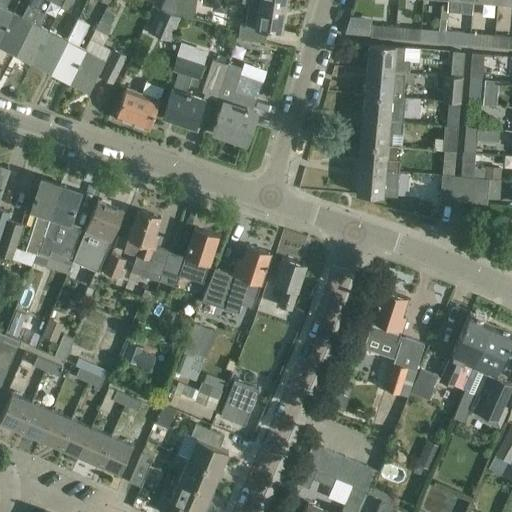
[(29,0),(22,16),(14,12),(0,39),(0,43),(16,52),(37,11),(42,0),(29,0)]
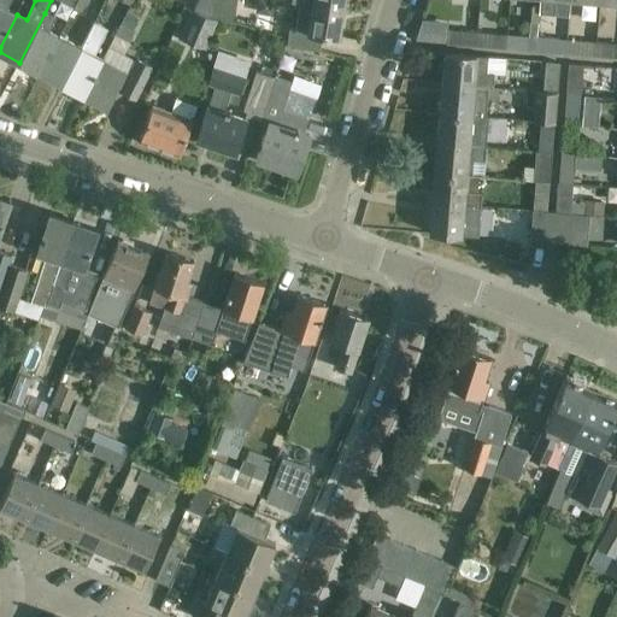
[(0,0),(0,47),(17,15),(7,9),(11,0),(0,0)]
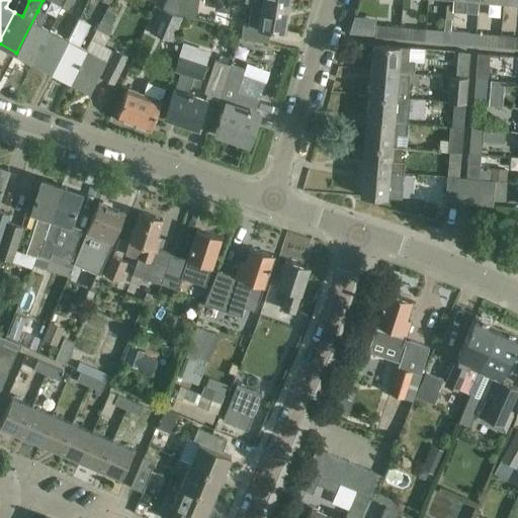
[(65,0),(62,6),(60,11),(69,15),(76,0),(65,0)]
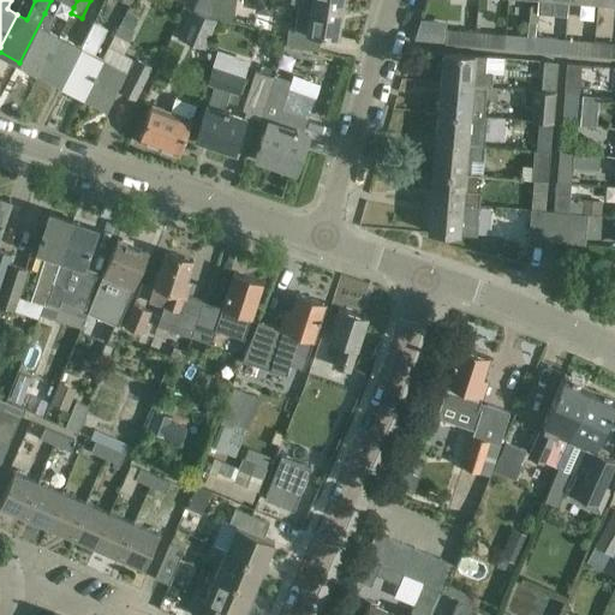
[(181,4),(171,0),(139,0),(139,1),(177,16),(181,4)]
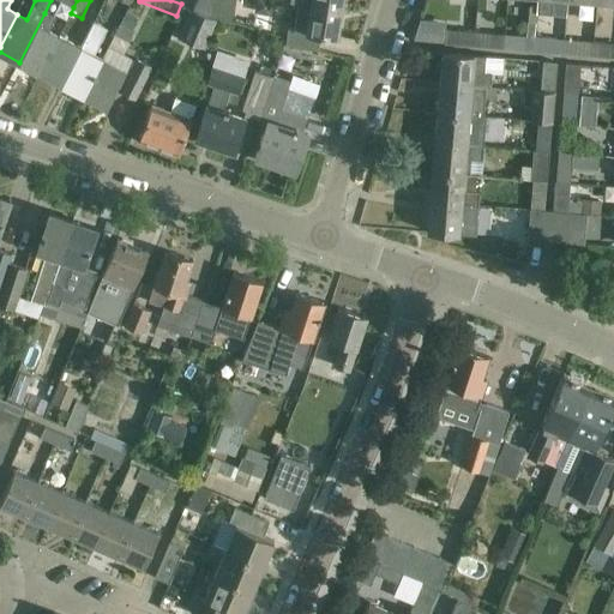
[(230,14),(233,0),(202,0),(199,13),(218,16),(220,13),(230,14)]
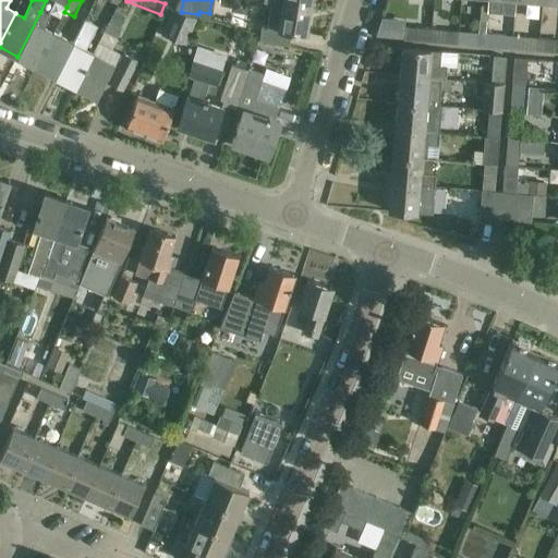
[(265,0),(266,2),(274,3),(310,9),(311,0),(265,0)]
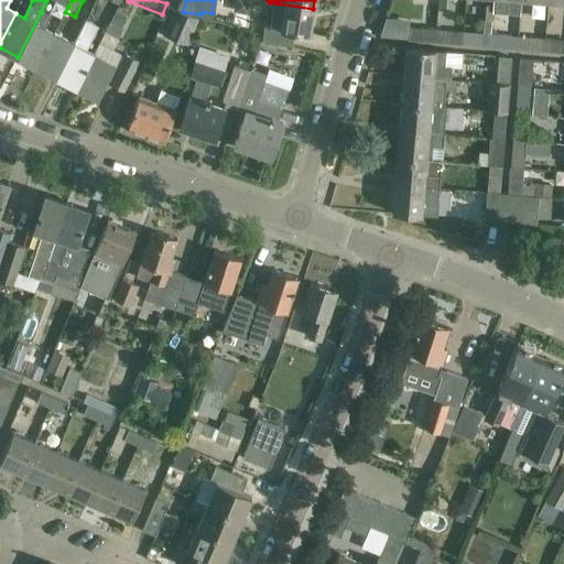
[(492,0),(492,12),(506,13),(506,0),(492,0)]
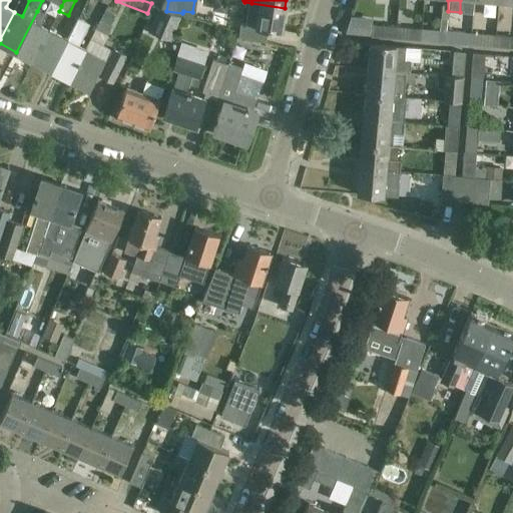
[(282,32),(285,8),(251,3),(247,26),(240,25),(238,37),(266,41),(268,30),(282,32)]
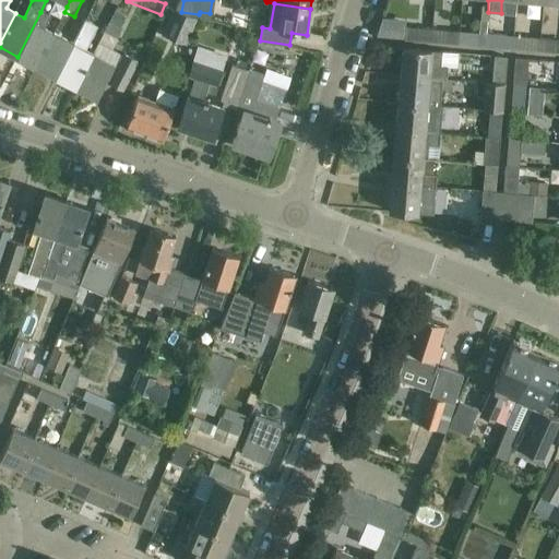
[(174,10),(164,35),(186,45),(197,19),(174,10)]
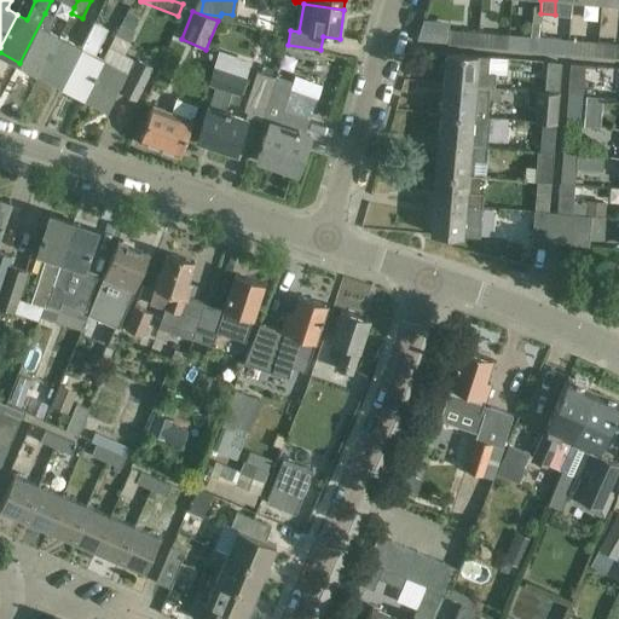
[(482,12),(481,33),(479,33),(478,46),(508,48),(509,35),(489,33),(490,13),(482,12)]
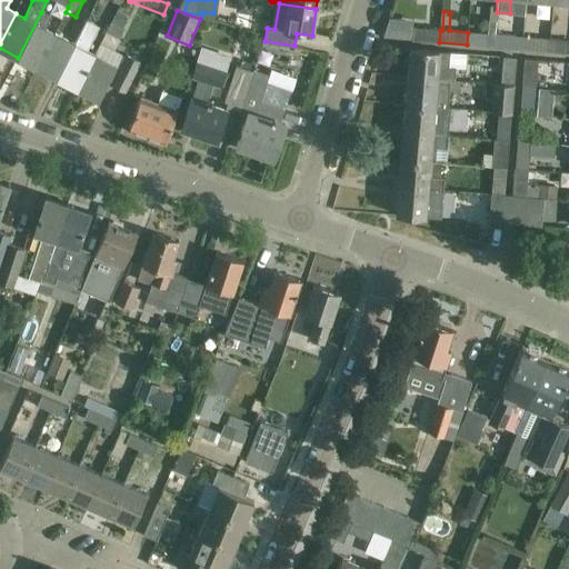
[(56,33),(46,28),(51,17),(41,12),(18,58),(38,68),(56,33)]
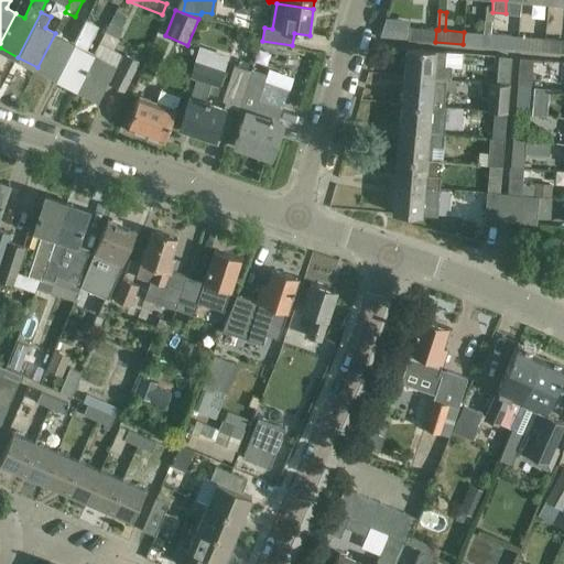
[(403,34),(405,20),(387,17),(384,32),(403,34)]
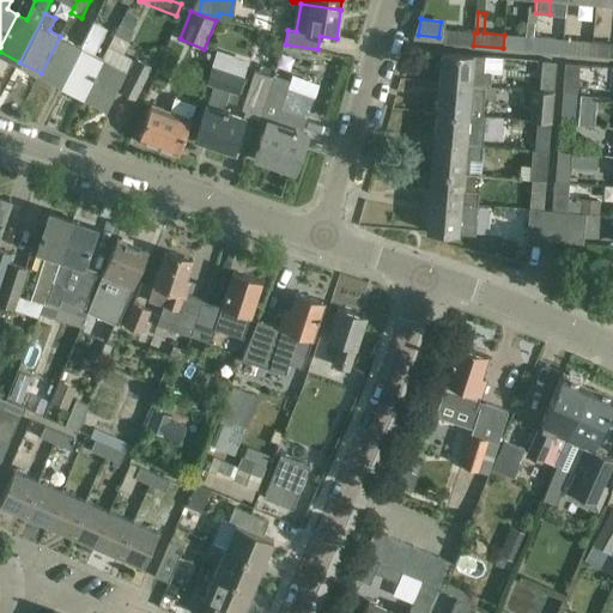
[(533,52),(534,37),(535,23),(526,22),(526,36),(504,35),(503,48),(533,52)]
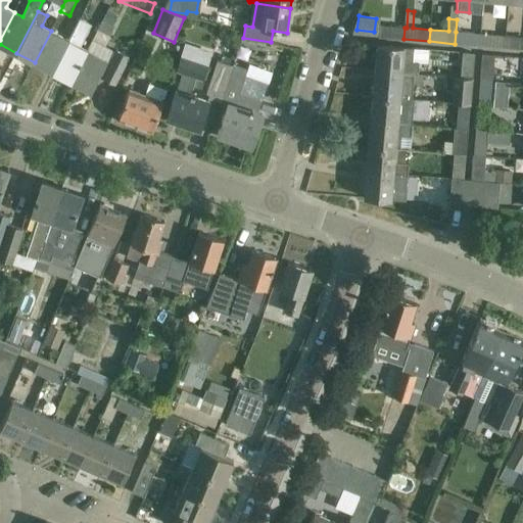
[(80,19),(69,40),(52,72),(70,82),(87,49),(81,46),(91,26),(80,19)]
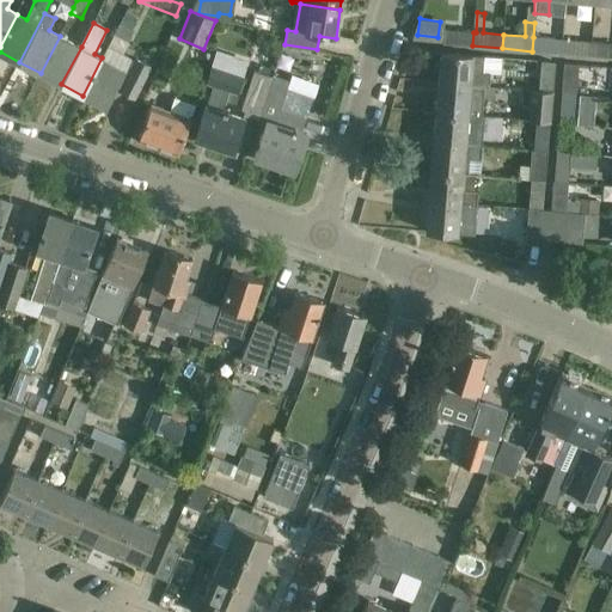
[(133,32),(120,25),(114,35),(127,43),(133,32)]
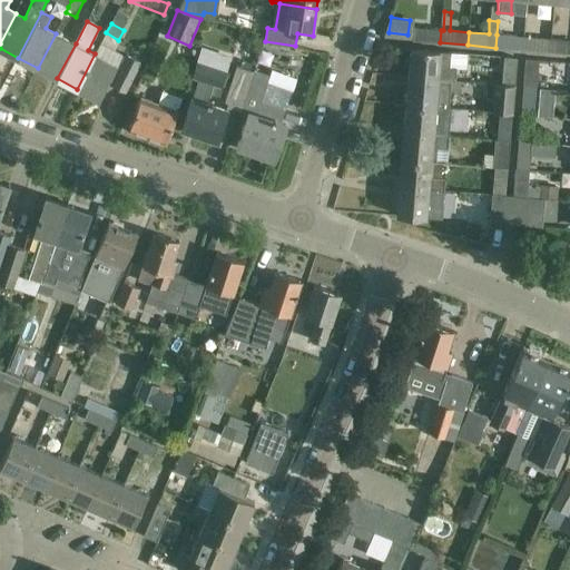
[(412,40),(440,42),(441,30),(413,28),(412,40)]
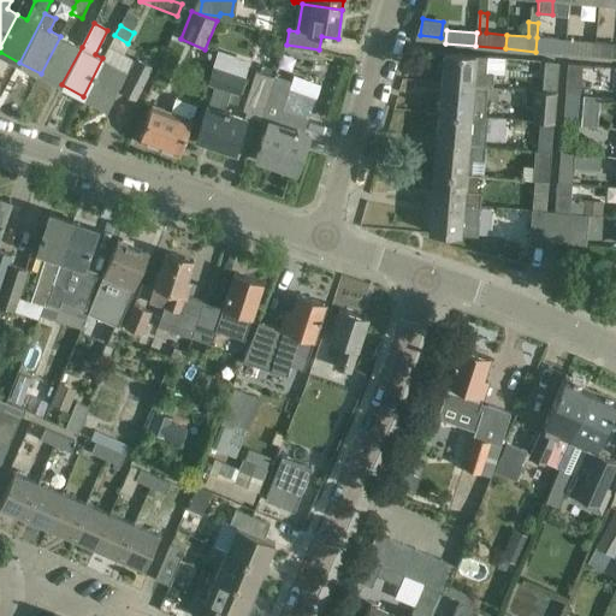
[(82,47),(60,36),(41,73),(61,84),(82,47)]
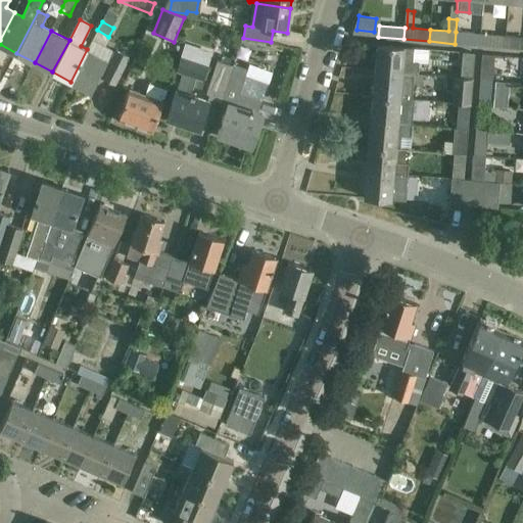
[(455,44),(479,46),(480,34),(456,32),(455,44)]
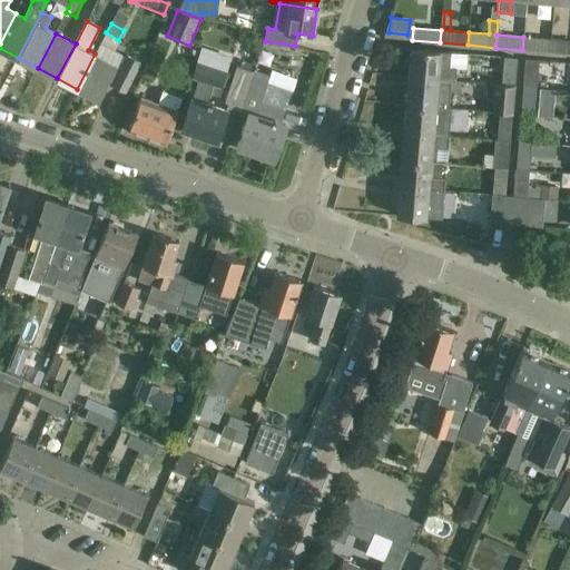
[(550,39),(523,37),(522,50),(550,52),(550,39)]
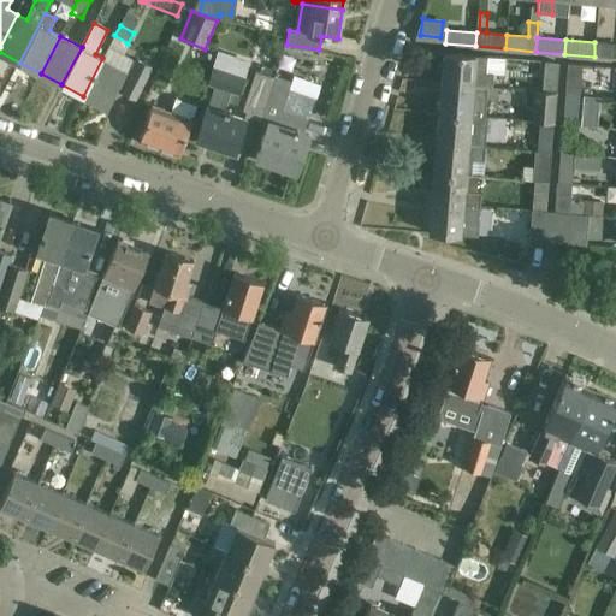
[(615,43),(594,42),(594,57),(615,58),(615,43)]
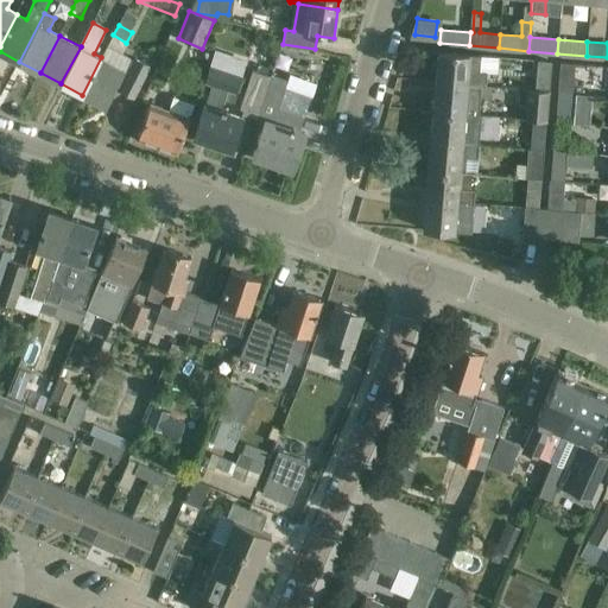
[(107,46),(101,57),(82,95),(105,106),(115,84),(120,88),(119,90),(134,97),(150,67),(135,59),(134,61),(107,46)]
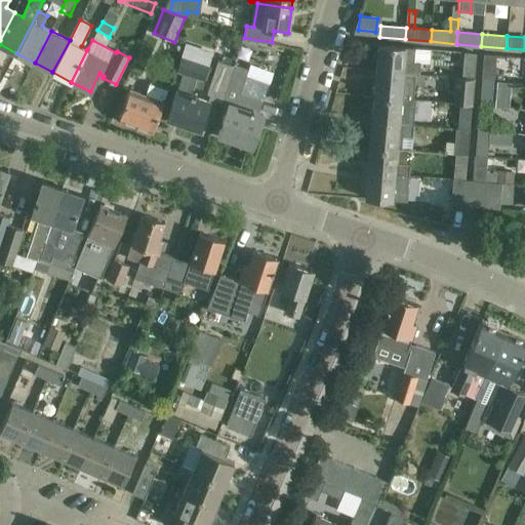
[(431,49),(405,47),(378,45),(376,71),(415,75),(419,75),(420,63),(430,63),(431,49)]
